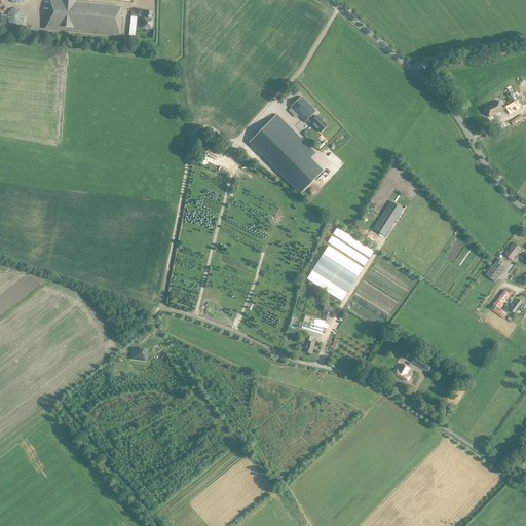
[(66,0),(65,0),(65,2),(51,1),(48,24),(118,31),(120,8),(72,3),(72,1),(66,0)]
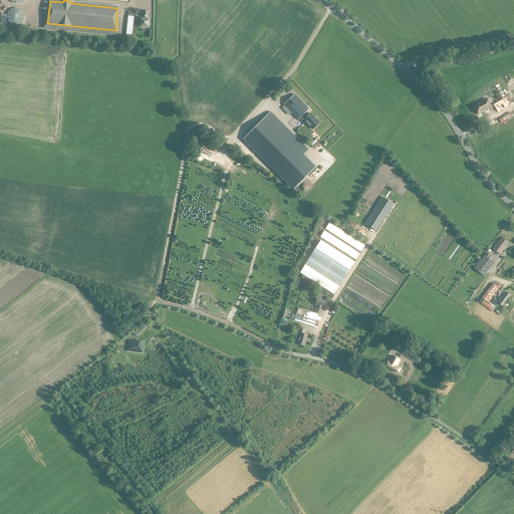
[(149,28),(149,19),(148,19),(149,11),(143,11),(142,19),(141,19),(140,27),(149,28)]
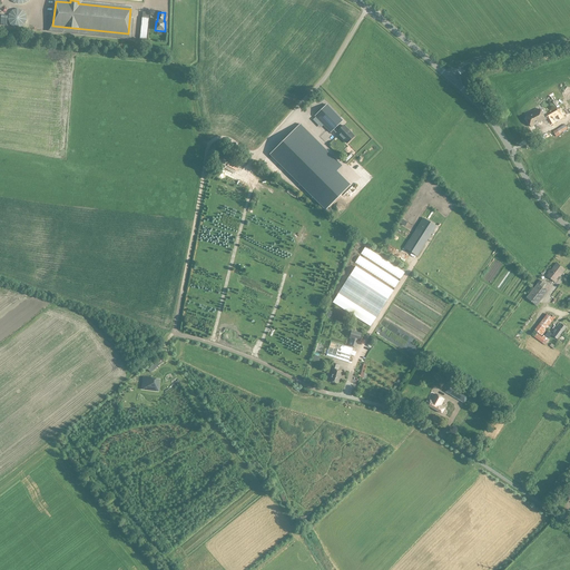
[(335,90),(325,101),(332,108),(340,99),(340,100),(343,97),(340,94),(335,90)]
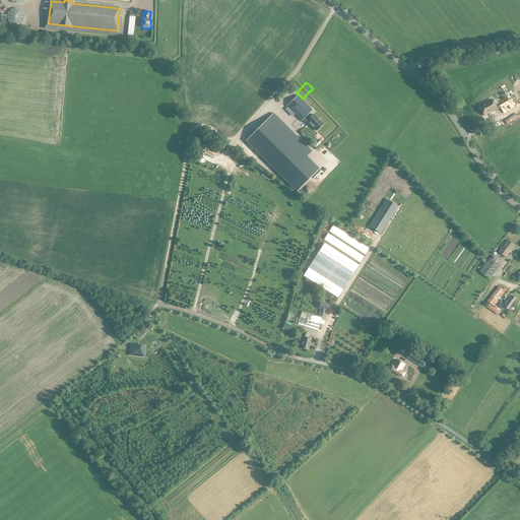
[(308,116),(313,111),(298,95),(286,106),(302,121),(305,118),(308,116)]
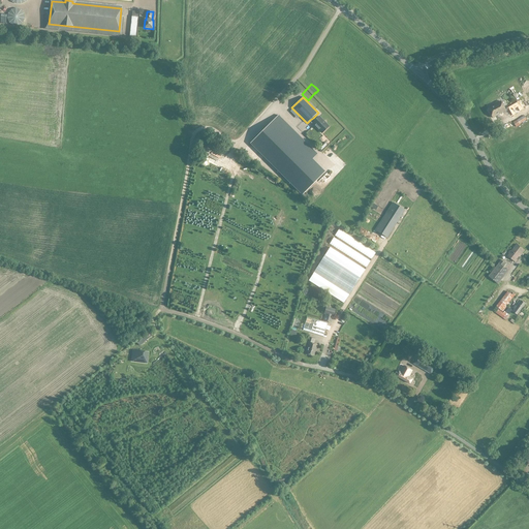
[(490,109),(488,109),(493,118),(500,114),(501,115),(506,112),(506,111),(507,110),(510,116),(521,110),(518,103),(510,107),(509,106),(505,110),(501,101),(491,107),(490,106),(489,106),(490,109)]
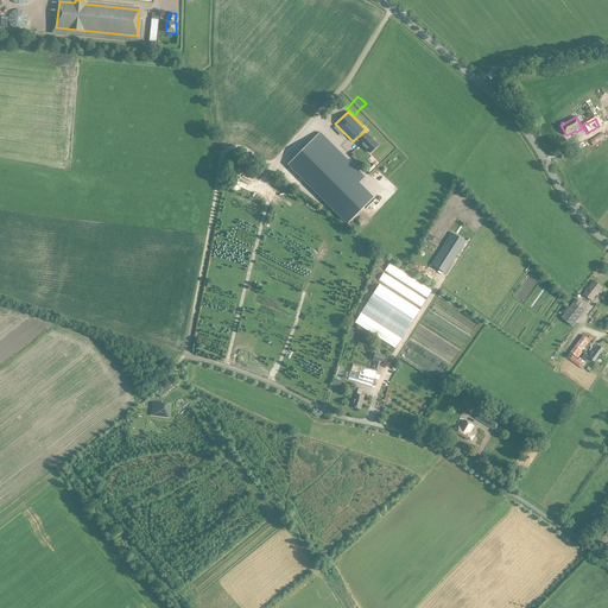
[(588,138),(591,143),(603,134),(600,130),(588,138)]
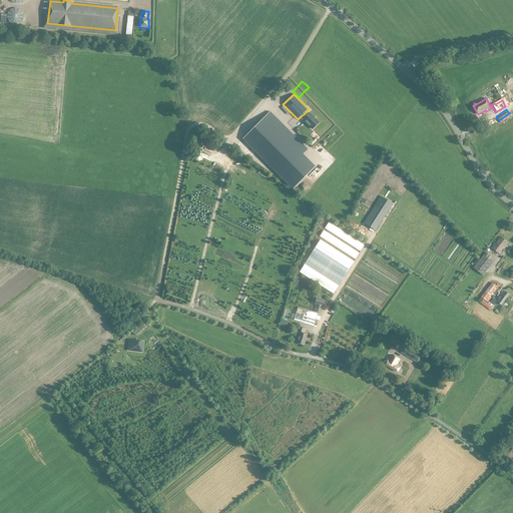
[(303,154),(308,149),(270,112),(243,138),(293,188),(315,167),(303,154)]
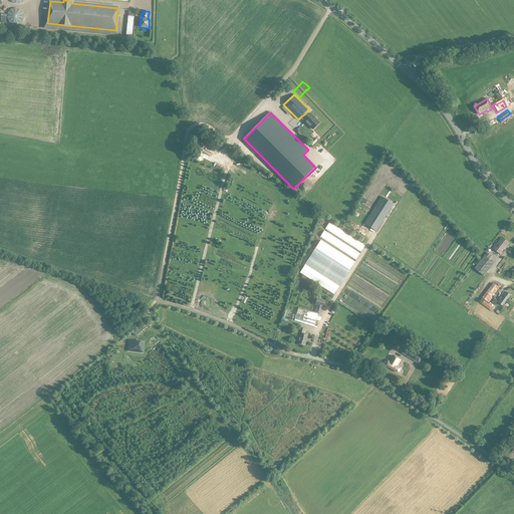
[(306,116),(304,114),(301,116),(304,119),(303,119),(313,130),(319,123),(310,113),(306,116)]
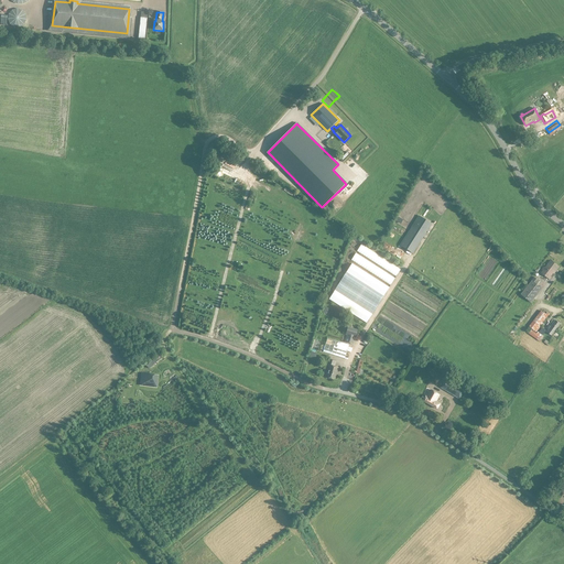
[(410,251),(429,221),(420,216),(400,246),(410,251)]
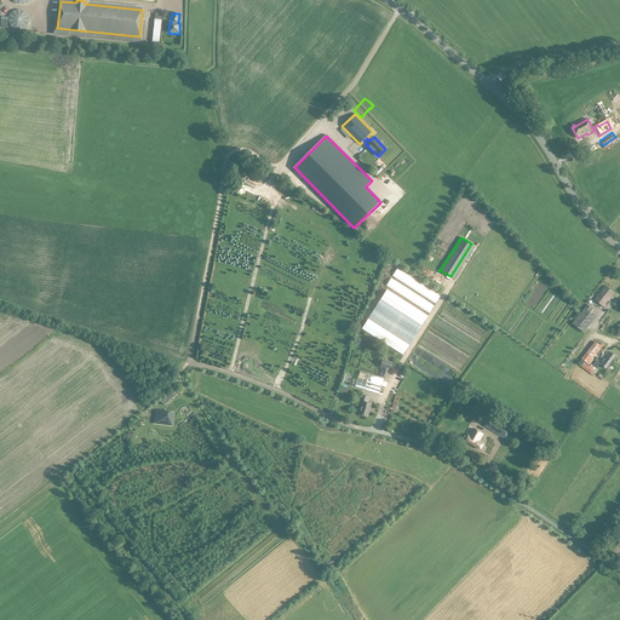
[(429,314),(434,305),(391,277),(386,287),(429,314)]
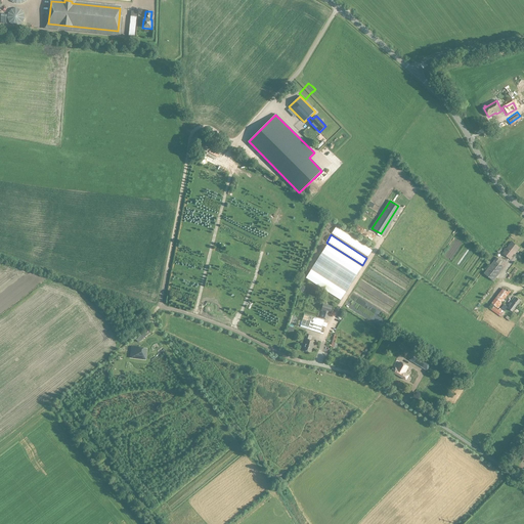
[(353,244),(356,237),(348,234),(346,241),(353,244)]
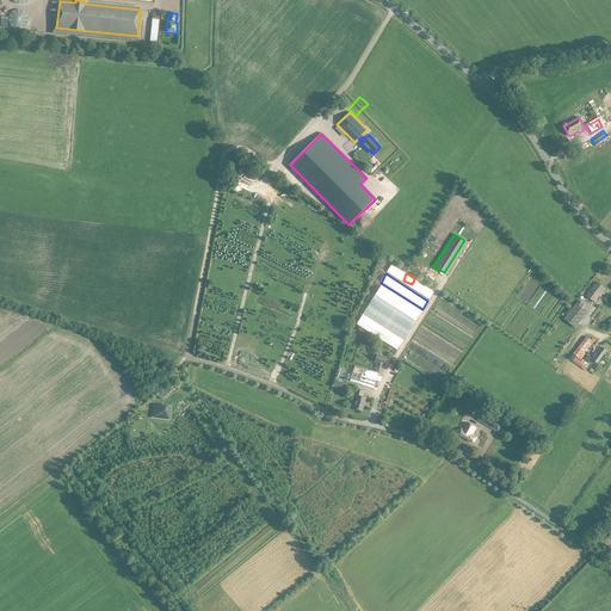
[(587,296),(596,303),(597,301),(596,300),(599,296),(600,297),(606,289),(597,283),(591,290),(590,290),(587,292),(588,294),(587,296)]
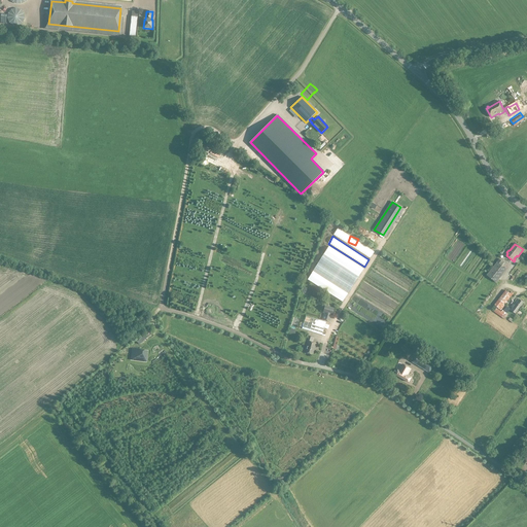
[(328,246),(307,279),(342,302),(363,269),(328,246)]
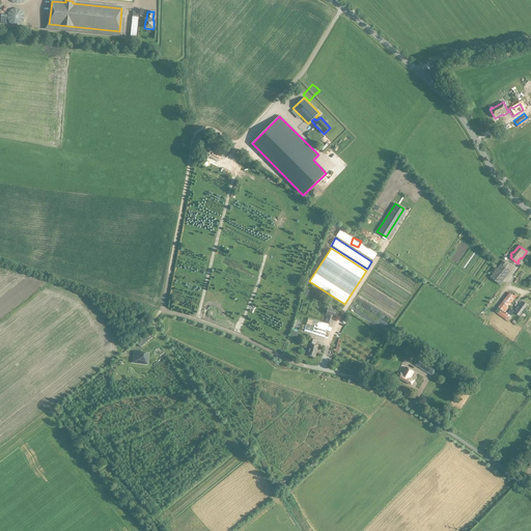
[(500,285),(510,272),(505,268),(505,269),(501,264),(491,278),(500,285)]
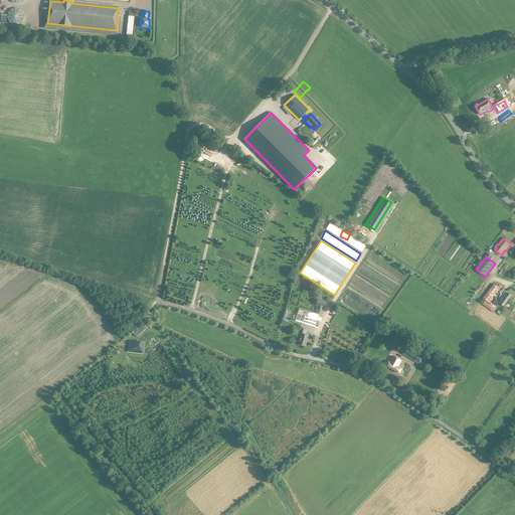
[(494,284),(483,298),(490,303),(502,287),(500,285),(498,287),(494,284)]
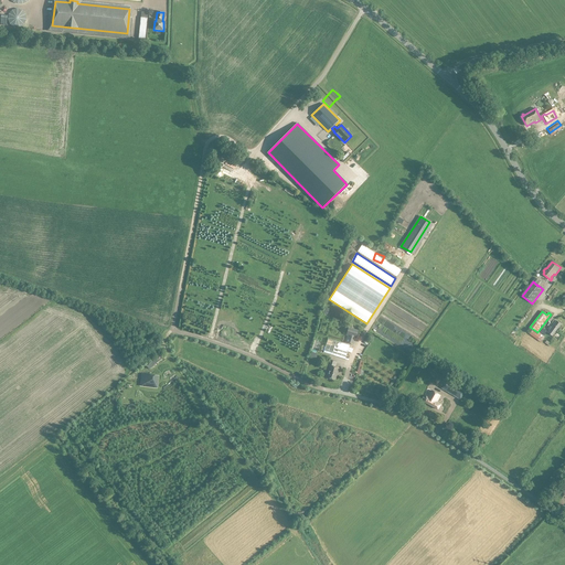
[(370,326),(391,336),(394,329),(373,319),(370,326)]
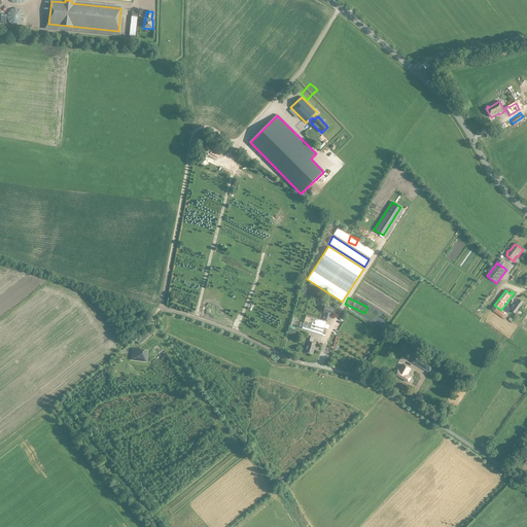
[(512,306),(513,307),(511,310),(515,314),(523,303),(519,300),(515,305),(514,304),(512,306)]
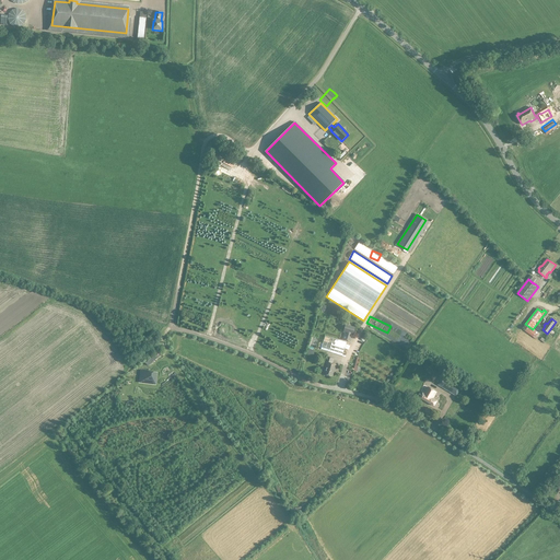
[(346,325),(343,331),(345,333),(342,339),(349,341),(351,334),(352,335),(354,328),(346,325)]
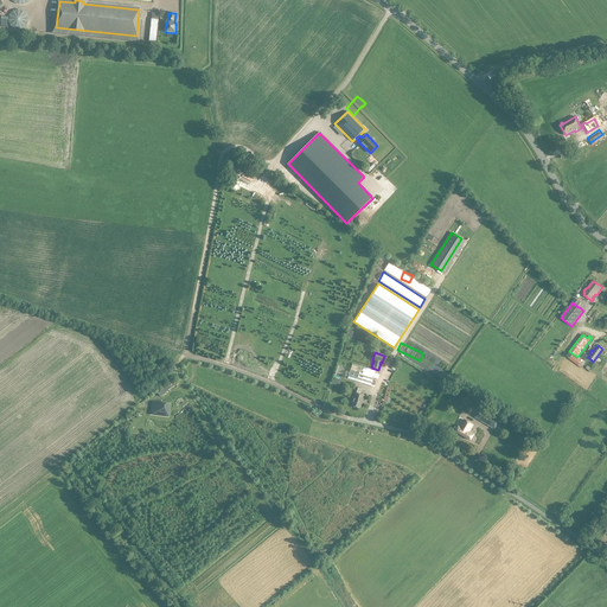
[(568,358),(581,368),(585,363),(585,362),(586,362),(579,357),(577,359),(572,355),(568,358)]
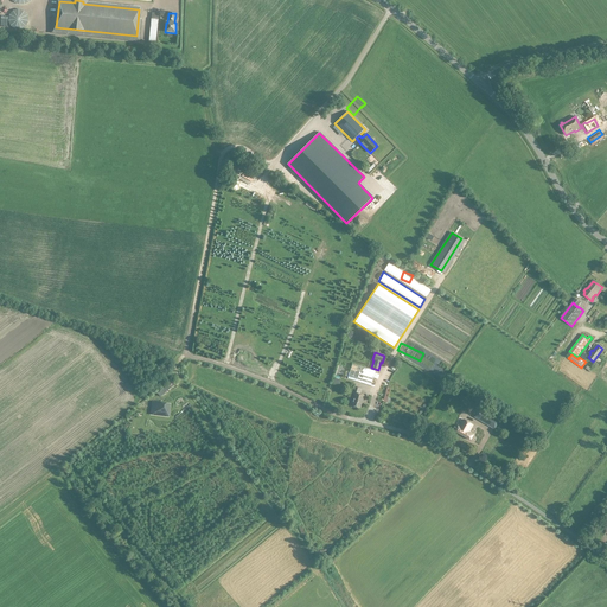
[(370,385),(375,371),(352,364),(347,378),(370,385)]
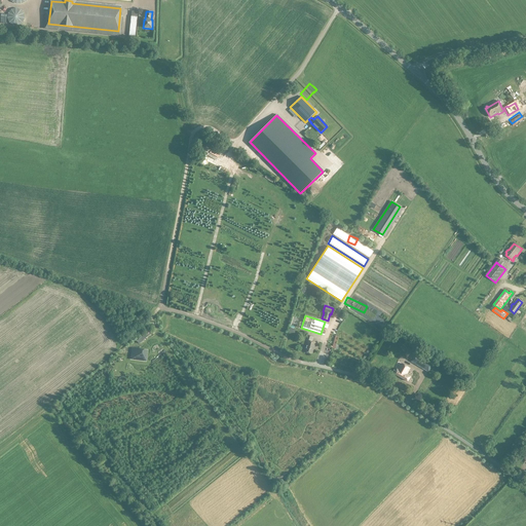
[(148,334),(145,331),(134,340),(136,343),(148,334)]
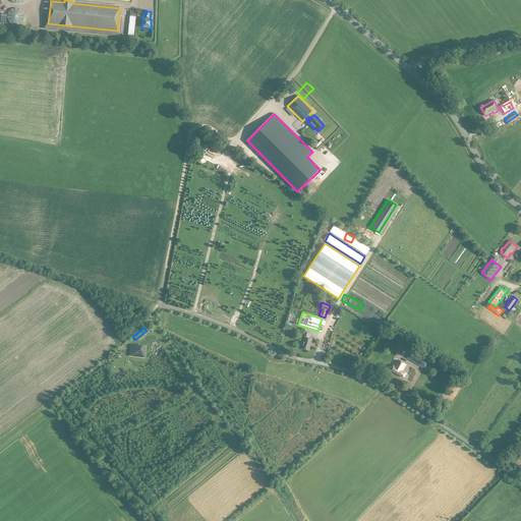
[(301,341),(303,341),(301,349),(308,351),(312,339),(308,338),(309,334),(304,333),(301,341)]
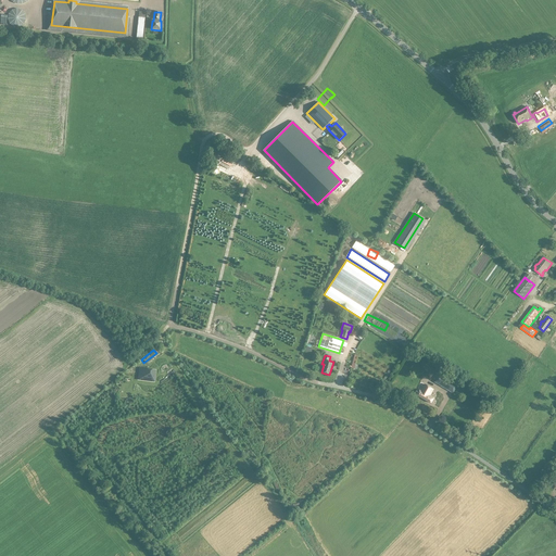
[(155,370),(140,368),(139,378),(154,380),(155,370)]
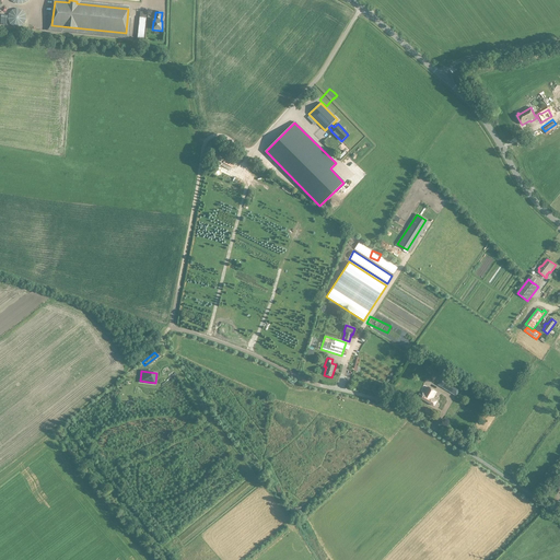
[(461,388),(462,387),(452,381),(450,382),(442,377),(438,385),(456,396),(461,388)]
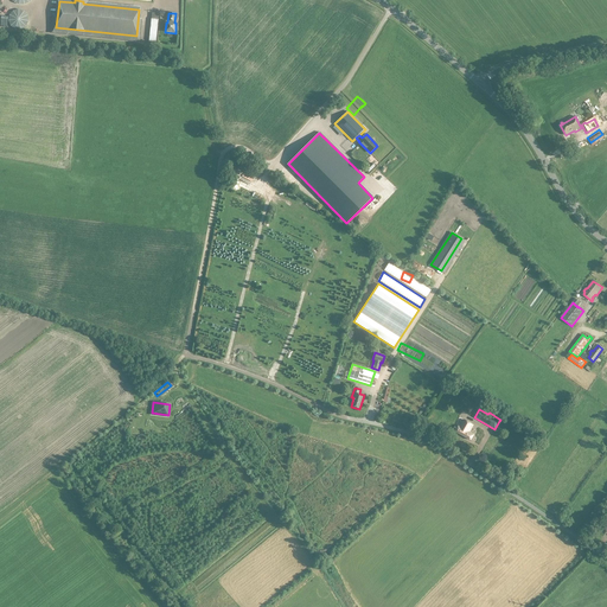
[(455,432),(471,441),(474,434),(470,432),(473,426),(465,420),(460,428),(458,427),(455,432)]
